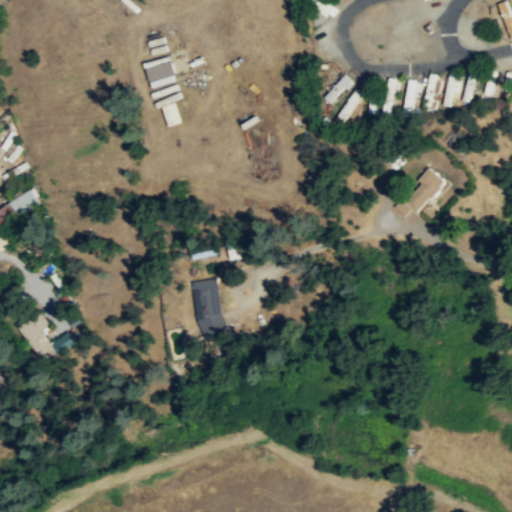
[(511,38),(511,8),(510,0),(509,0),(500,2),(508,40),(511,38)]
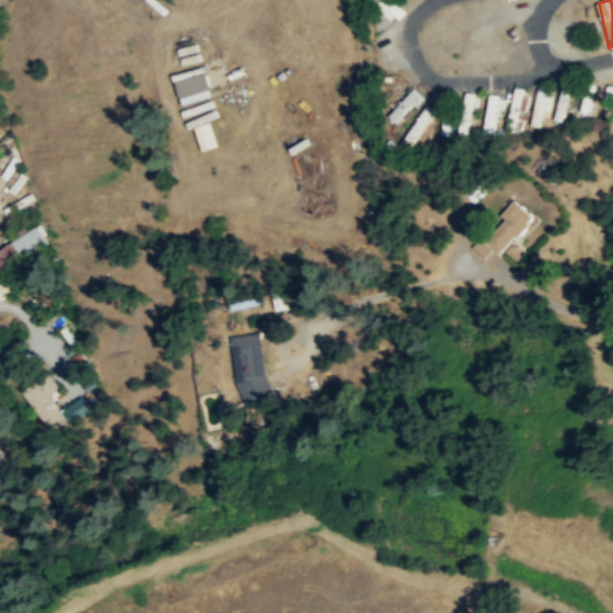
[(180,102),(212,96),(207,72),(175,78),(180,102)]
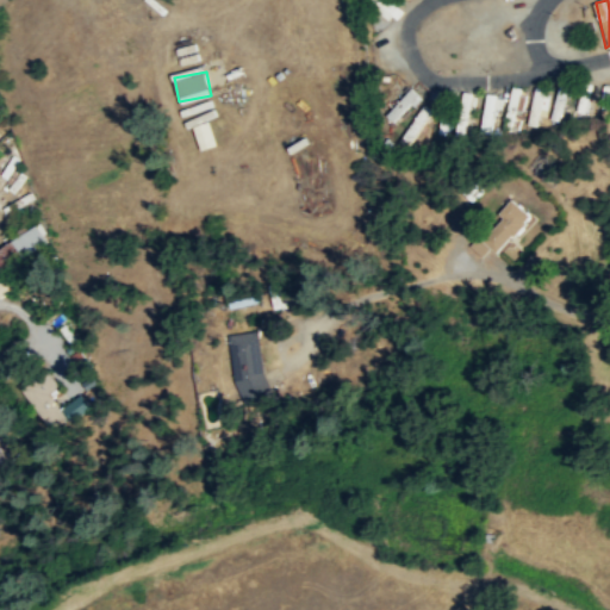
[(571,83),(560,81),(552,119),(562,122),(571,83)]
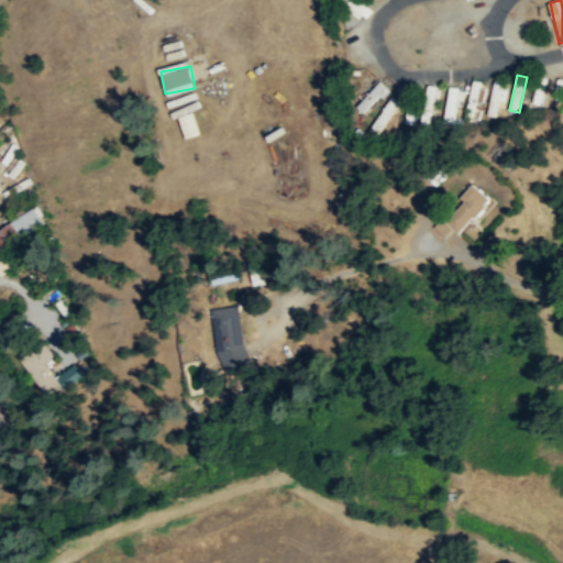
[(477,120),(484,81),(472,79),(466,118),(477,120)]
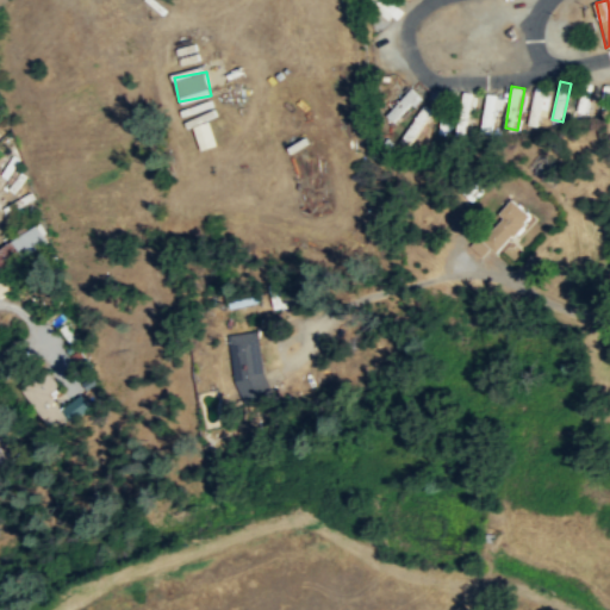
[(386,112),(394,122),(423,95),(415,87),(386,112)]
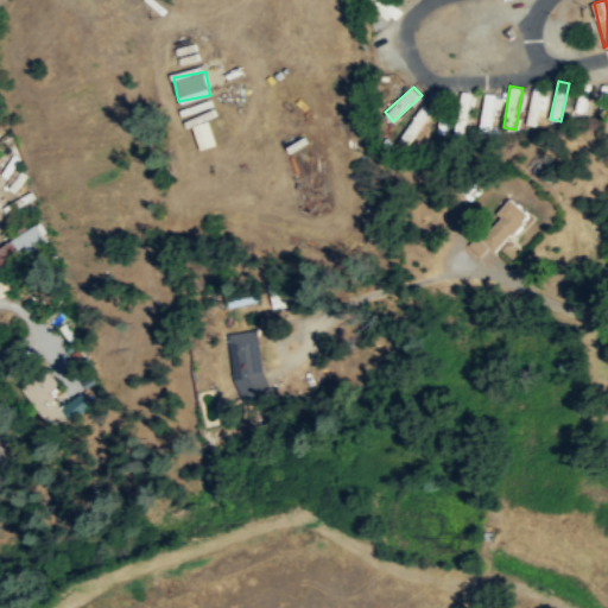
[(548,115),(550,89),(533,87),(529,125),(538,126),(539,115),(548,115)]
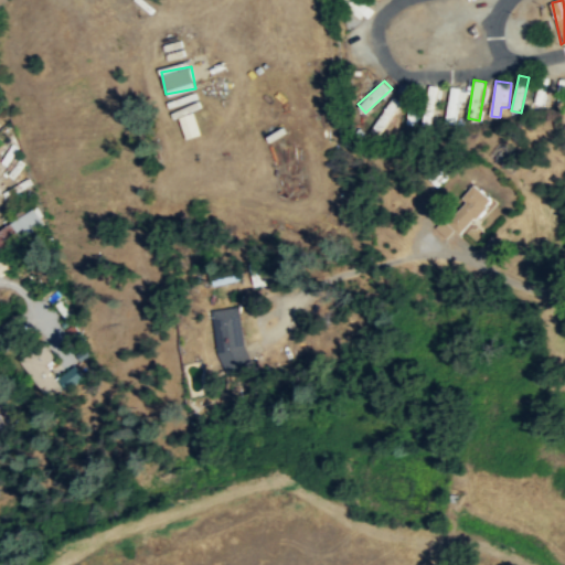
[(466,100),(466,88),(449,88),(448,119),(459,120),(459,100),(466,100)]
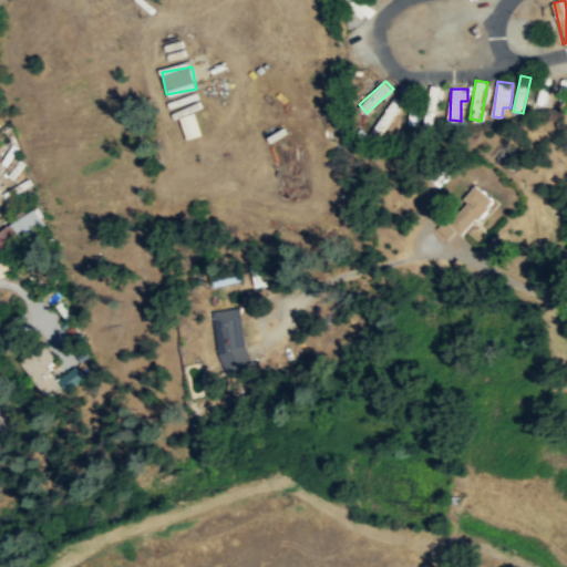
[(415,132),(420,112),(411,110),(405,130),(415,132)]
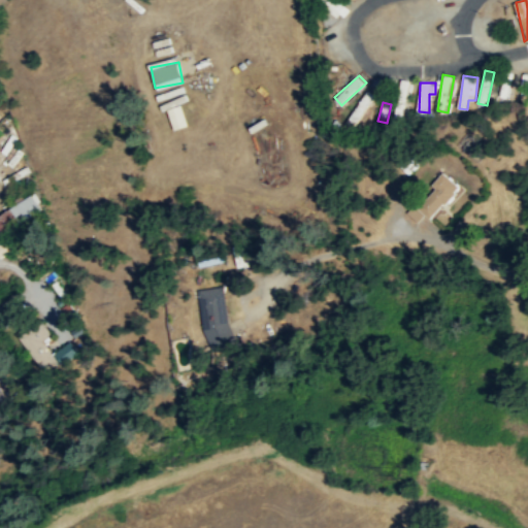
[(186,126),(183,107),(170,109),(173,128),(186,126)]
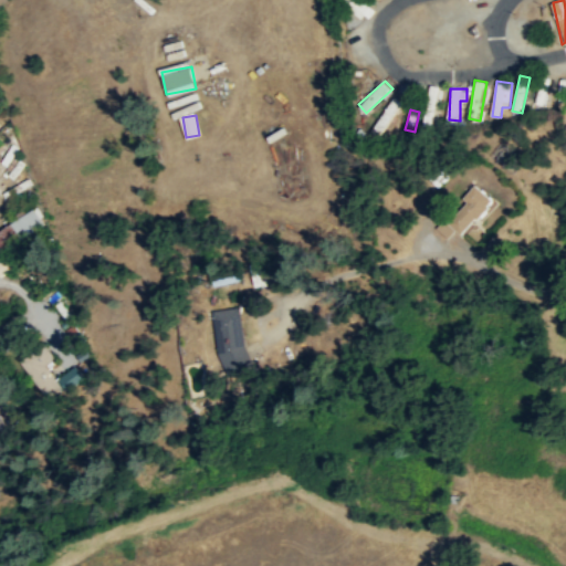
[(475,222),(493,202),(475,185),(457,205),(475,222)]
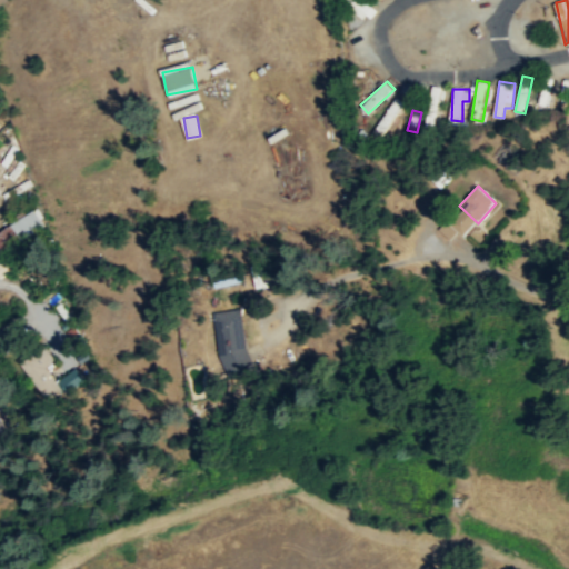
[(0,253),(48,227),(38,209),(0,230),(0,253)]
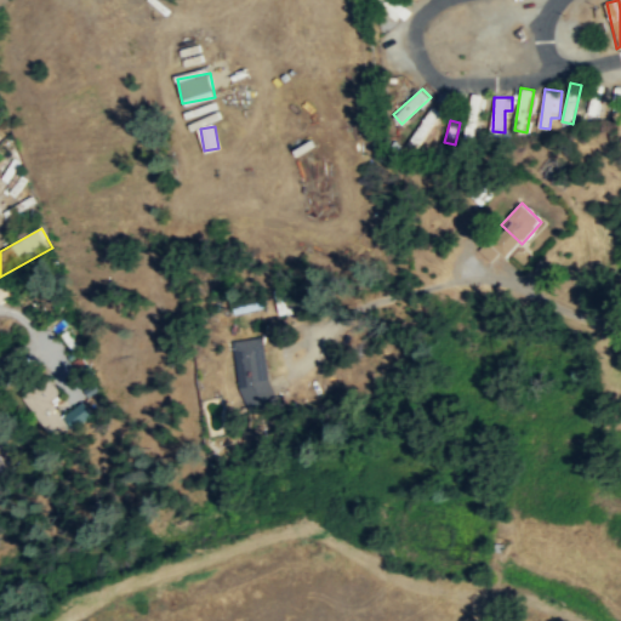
[(0,288),(0,301),(10,296),(5,285),(0,288)]
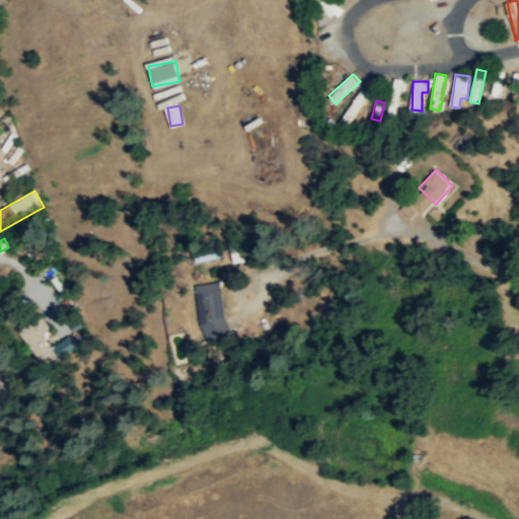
[(220,282),(196,285),(202,338),(227,334),(220,282)]
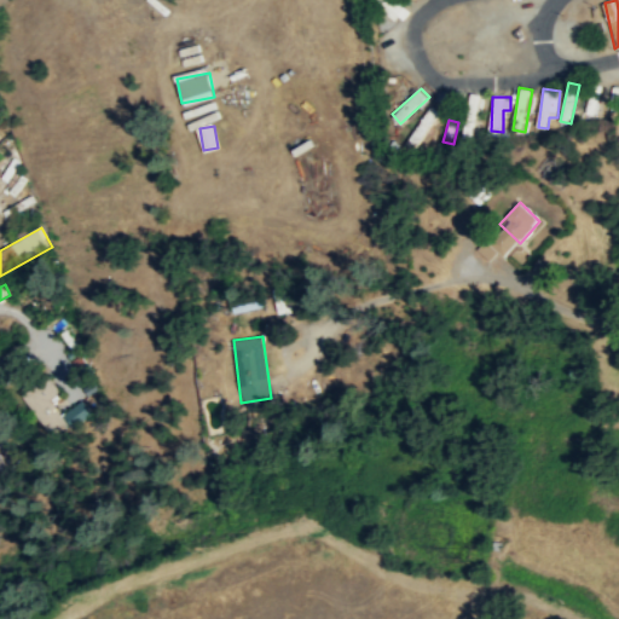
[(52,438),(86,414),(80,405),(64,416),(55,404),(63,398),(48,376),(22,394),(52,438)]
